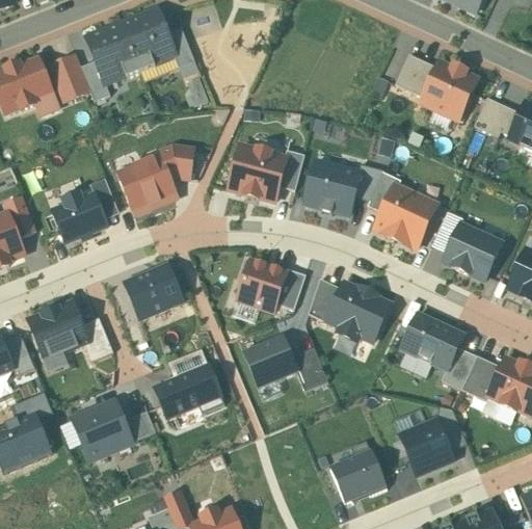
[(0,0),(0,8),(9,5),(6,0),(0,0)]
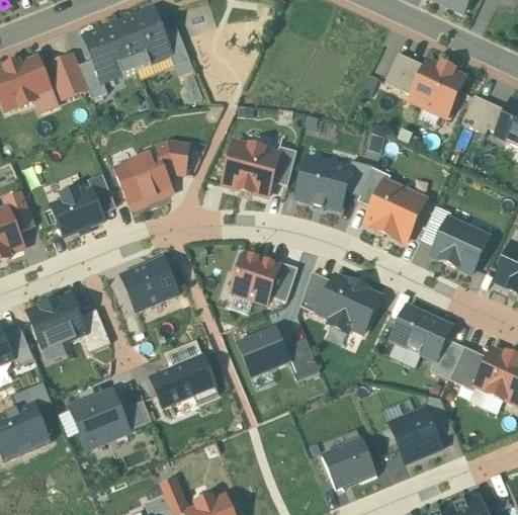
[(437,0),(462,12),(468,0),(437,0)]
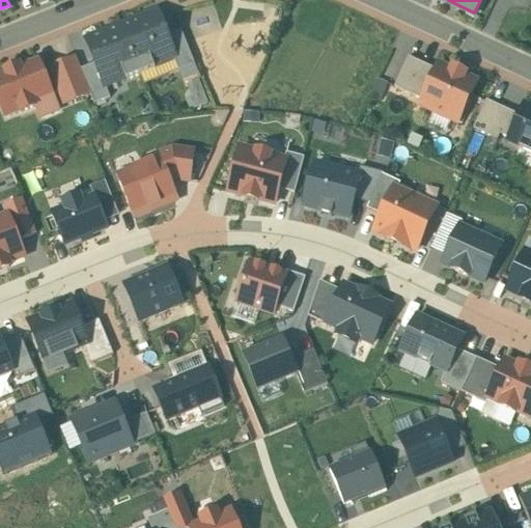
[(157,9),(121,24),(140,72),(155,66),(154,62),(173,54),(174,54),(166,32),(157,9)]
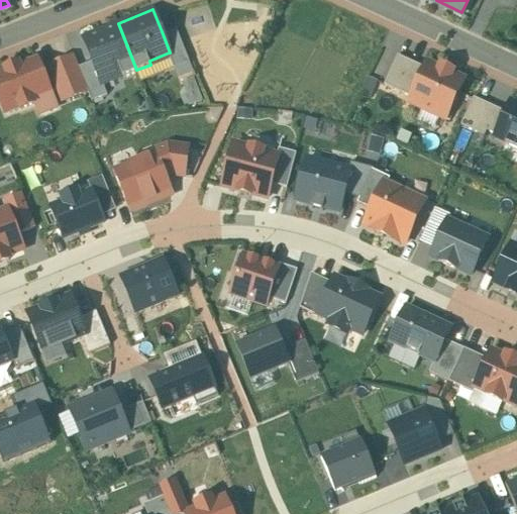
[(118,23),(83,36),(92,60),(100,80),(101,80),(103,79),(121,72),(122,75),(136,70),(118,23)]
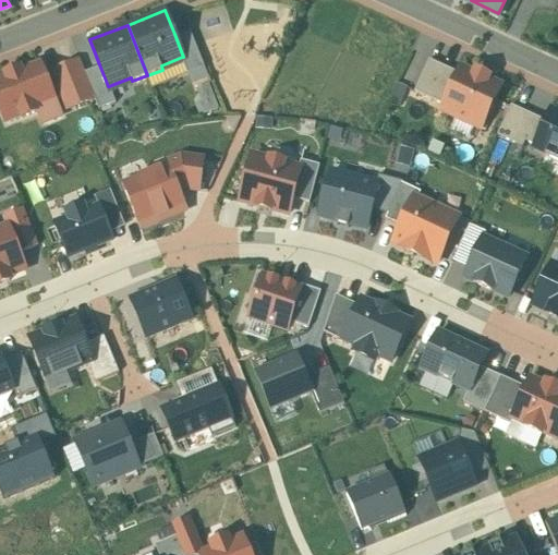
[(204,64),(190,28),(174,34),(183,57),(182,57),(187,71),(204,64)]
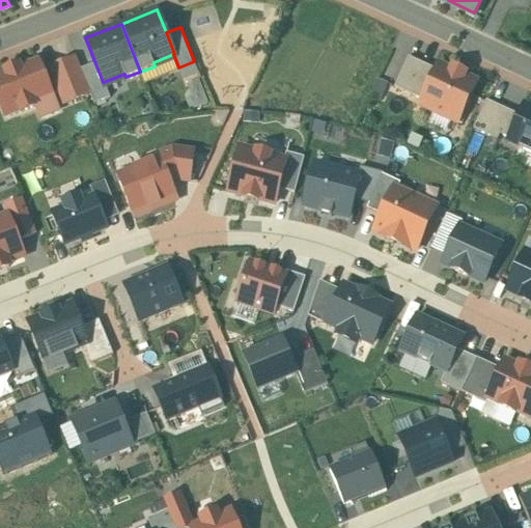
[(87,90),(89,90),(89,89),(81,66),(77,57),(75,58),(74,57),(50,66),(51,68),(43,72),(51,92),(59,89),(64,102),(88,91),(87,90)]
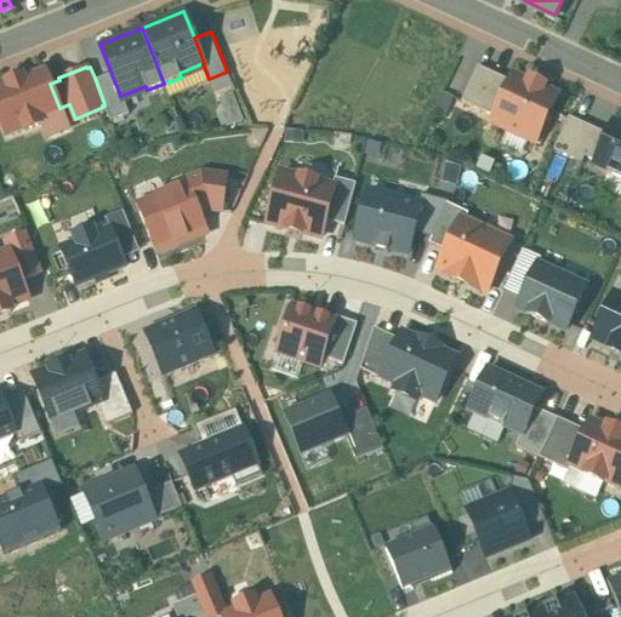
[(0,115),(6,132),(24,125),(24,127),(40,121),(39,119),(61,110),(60,108),(50,84),(44,69),(23,78),(22,75),(7,81),(7,84),(0,86),(0,115)]
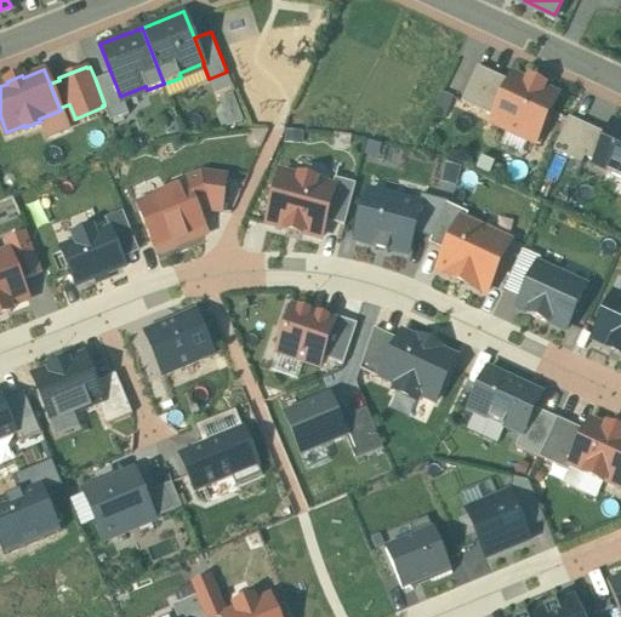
[(120,96),(110,72),(95,78),(104,104),(104,106),(109,119),(129,112),(121,96),(120,96)]
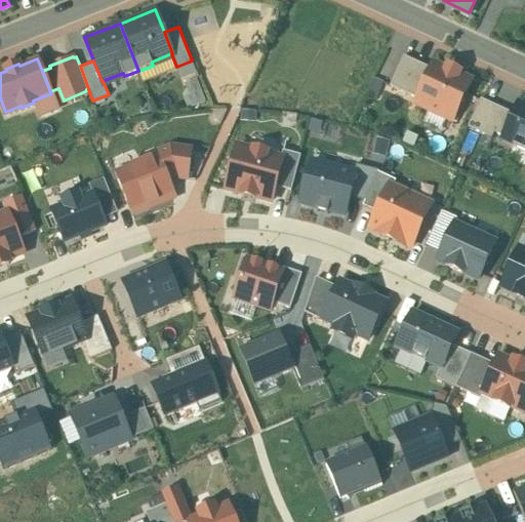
[(471,78),(458,73),(459,71),(456,70),(455,71),(449,68),(449,66),(447,65),(446,67),(434,62),(414,103),(445,116),(452,119),(471,78)]
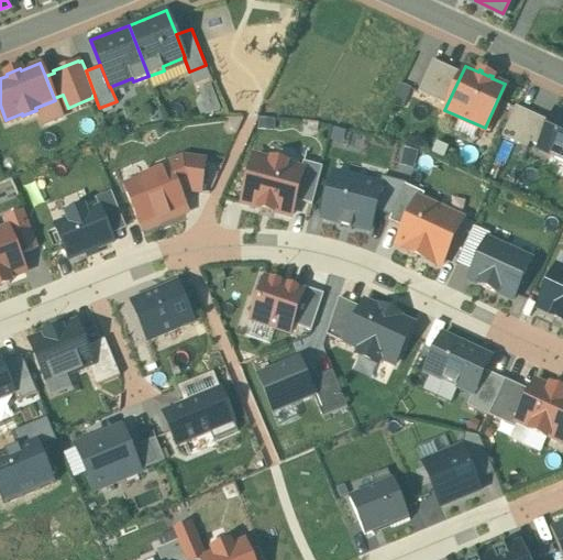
[(562,111),(555,108),(547,128),(538,123),(530,140),(538,144),(538,143),(539,143),(539,144),(539,145),(539,147),(551,153),(550,156),(562,162),(562,111)]
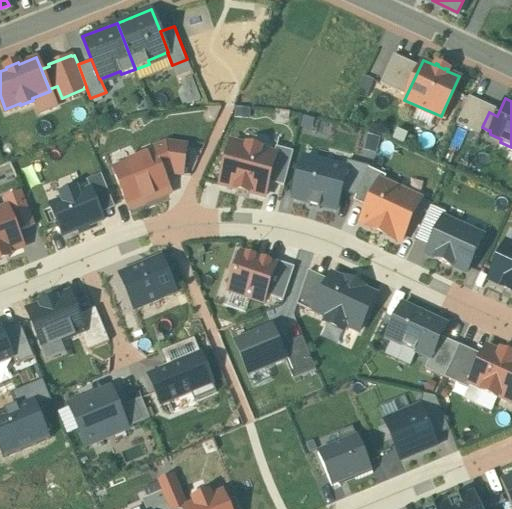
[(231,141),(220,183),(263,195),(274,152),(231,141)]
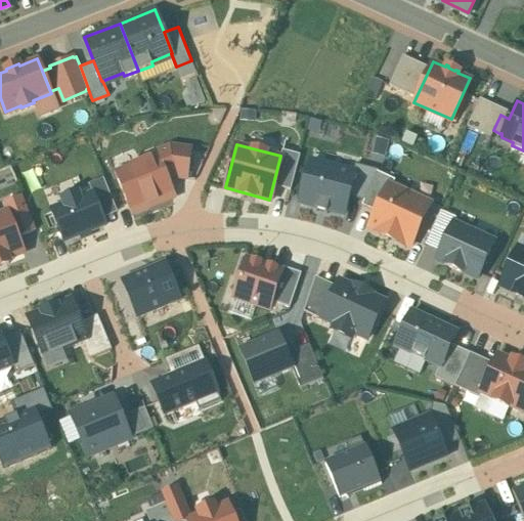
[(159,156),(116,173),(132,212),(147,206),(145,202),(173,190),(159,156)]
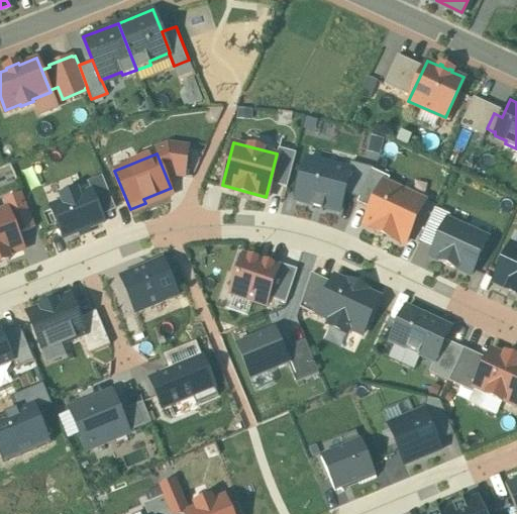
[(305,158),(294,201),(339,212),(350,169),(305,158)]
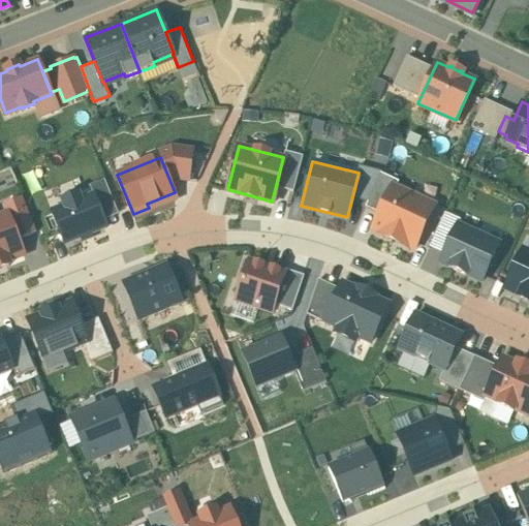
[(392,183),(370,229),(415,250),(436,204),(392,183)]
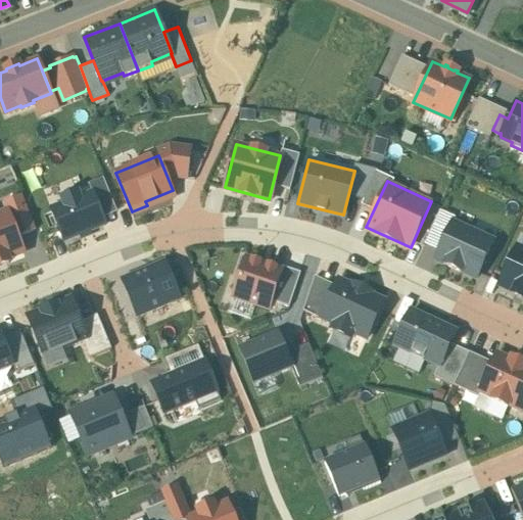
[(51,206),(65,239),(105,223),(92,190),(51,206)]
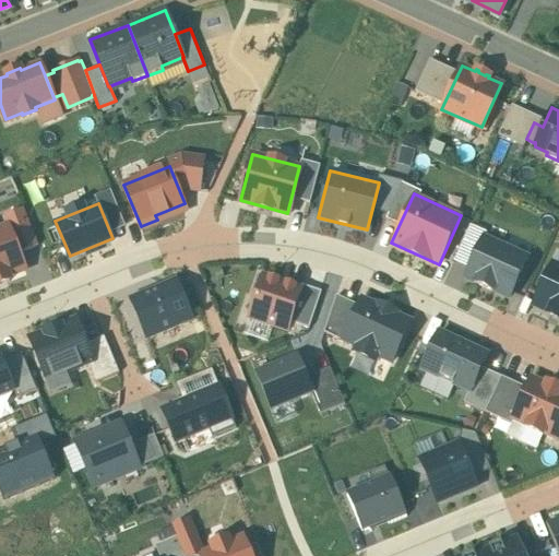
[(0,225),(0,280),(27,269),(9,222),(0,225)]
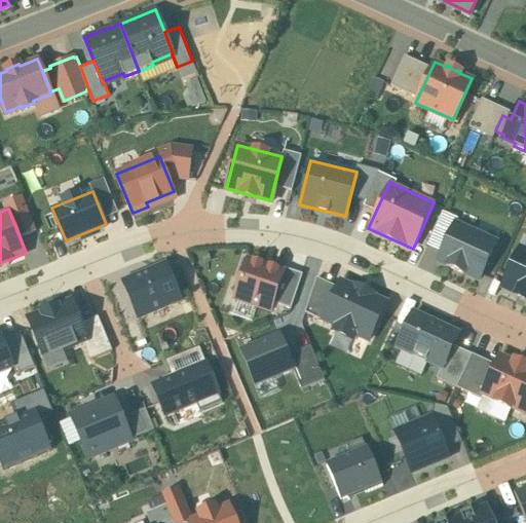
[(455,223),(438,261),(478,278),(494,240),(455,223)]
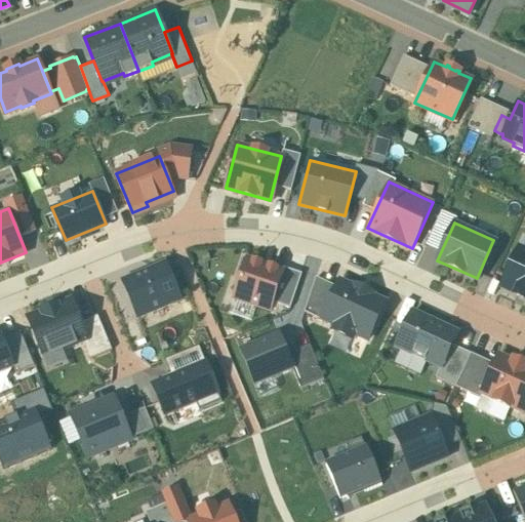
[(524,245),(519,243),(498,286),(524,298),(524,245)]
